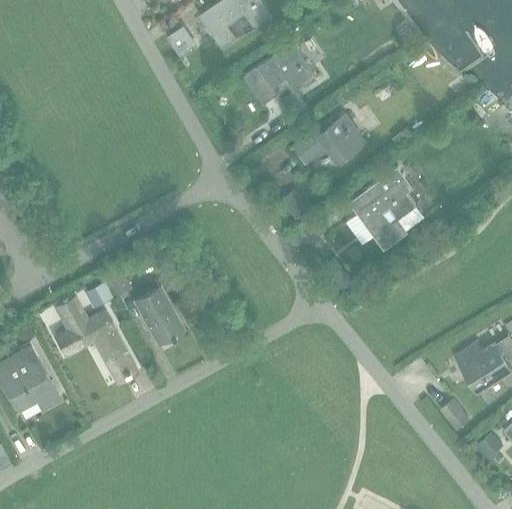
[(259,0),(221,0),(212,7),(216,13),(203,22),(219,45),(234,36),(227,26),(241,17),(249,28),(270,15),(259,0)]
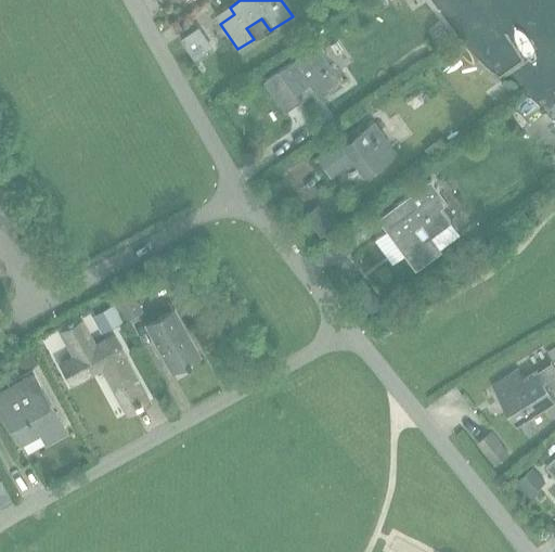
[(213,50),(198,28),(180,41),(194,62),(213,50)]
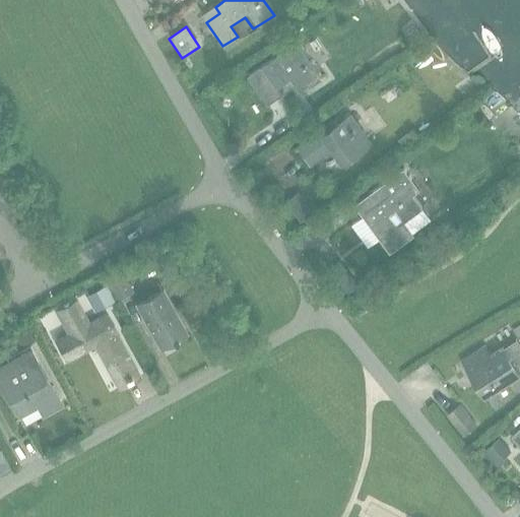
[(299,93),(320,78),(299,45),(248,78),(266,107),(281,98),(276,90),(290,80),(299,93)]
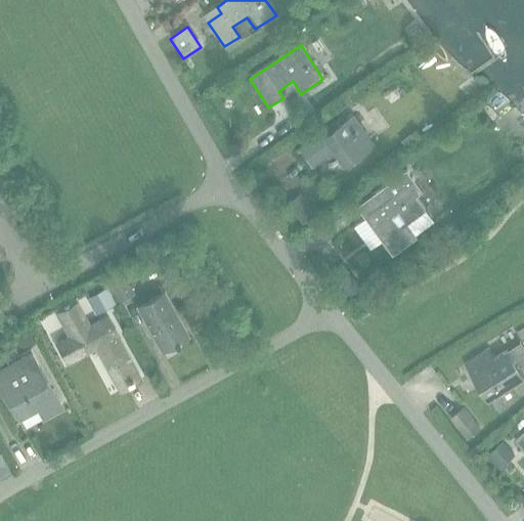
[(345,169),(375,147),(352,117),(329,134),(326,131),(299,149),(309,165),(325,155),(329,159),(335,155),(345,169)]
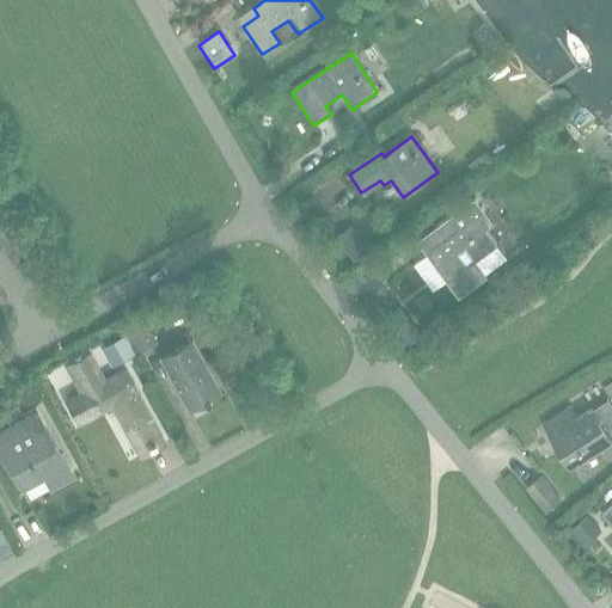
[(424,255),(447,284),(458,300),(487,280),(476,264),(496,249),(485,233),(493,227),(475,201),(450,219),(458,231),(424,255)]
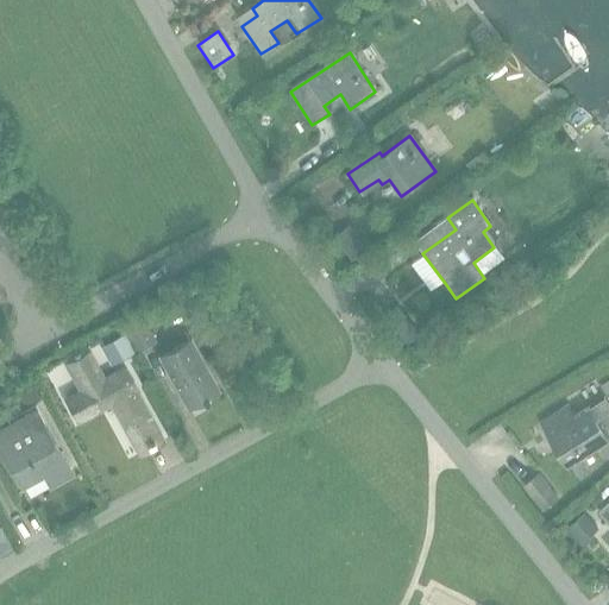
[(349,260),(363,252),(347,227),(334,235),(349,260)]
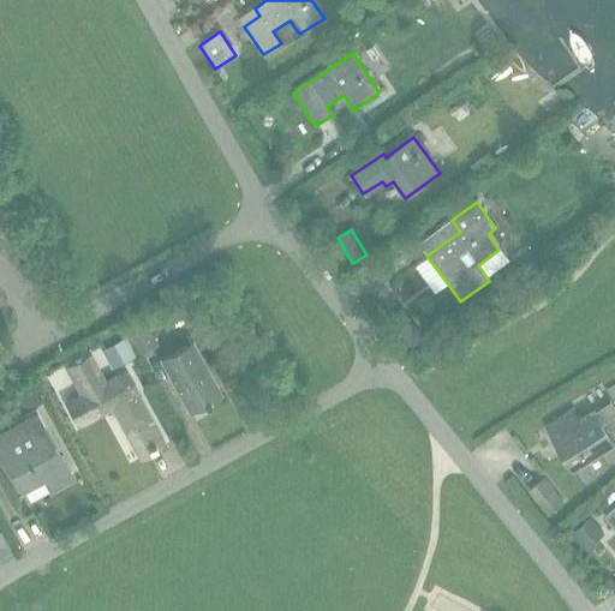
[(401,313),(389,322),(410,349),(422,341),(401,313)]
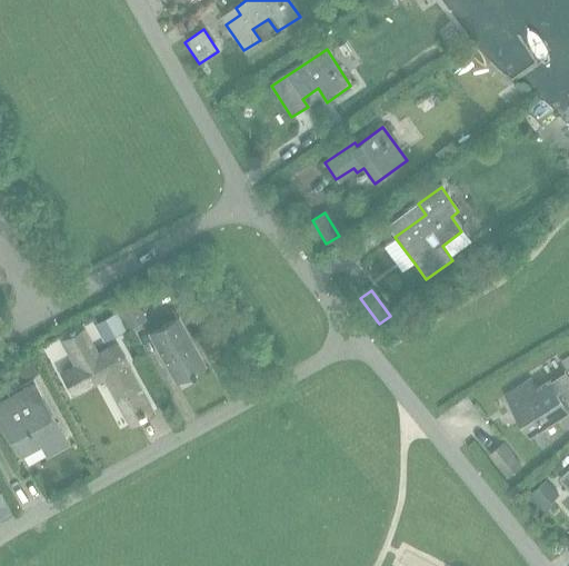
[(148,335),(175,383),(205,367),(178,318),(148,335)]
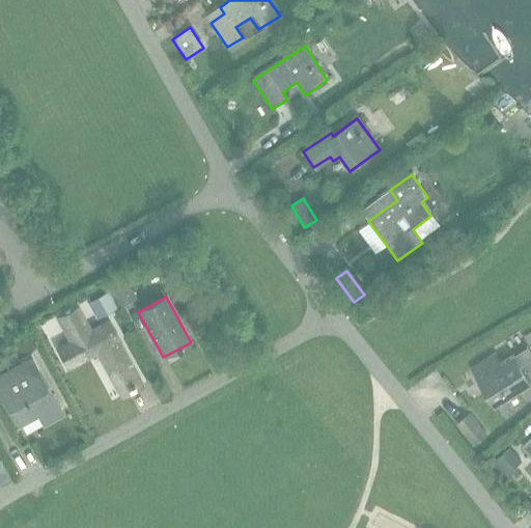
[(57,350),(67,369),(98,353),(120,393),(129,389),(129,390),(135,387),(134,386),(139,383),(117,342),(118,341),(109,323),(89,332),(77,309),(58,318),(71,342),(57,350)]
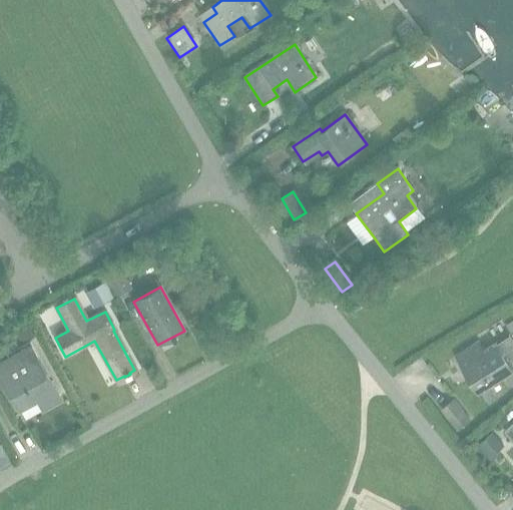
[(479,393),(512,371),(495,346),(484,353),(478,344),(456,358),(479,393)]
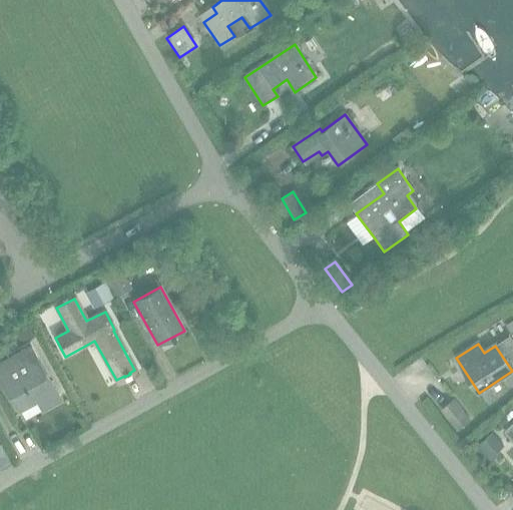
[(0,387),(4,386),(17,411),(33,403),(38,412),(58,401),(30,348),(0,363),(0,387)]
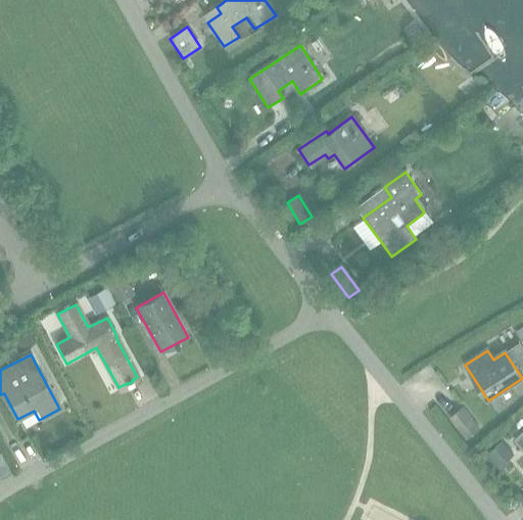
[(448,419),(466,441),(479,431),(462,409),(448,419)]
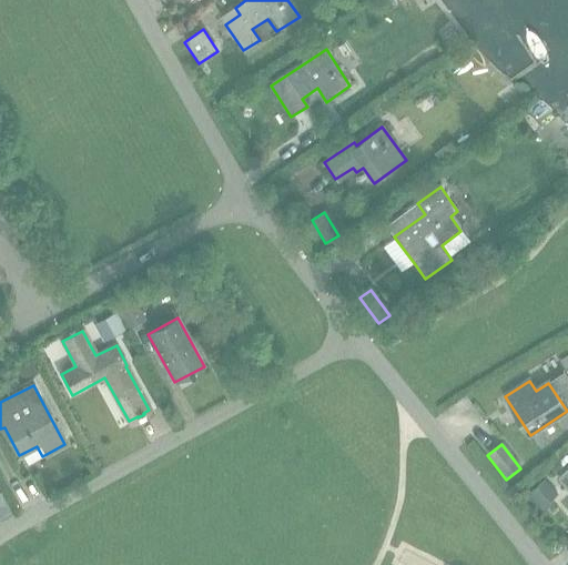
[(543,470),(523,485),(536,502),(555,485),(543,470)]
